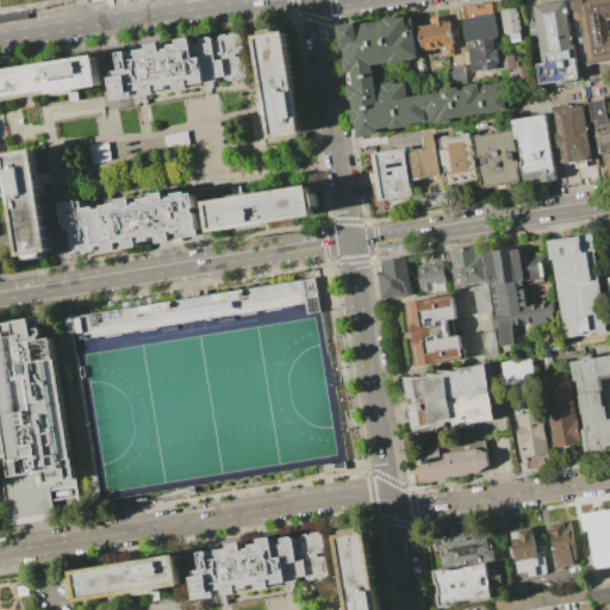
[(535,4),(565,0),(564,0),(573,58),(577,57),(580,79),(542,85),(539,63),(543,63),(535,4)]
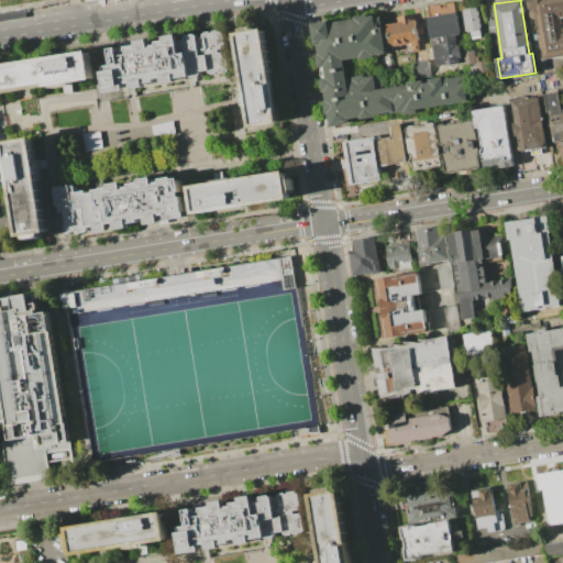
[(529,0),(562,0),(562,56),(542,61),(537,25),(533,25),(529,0)]
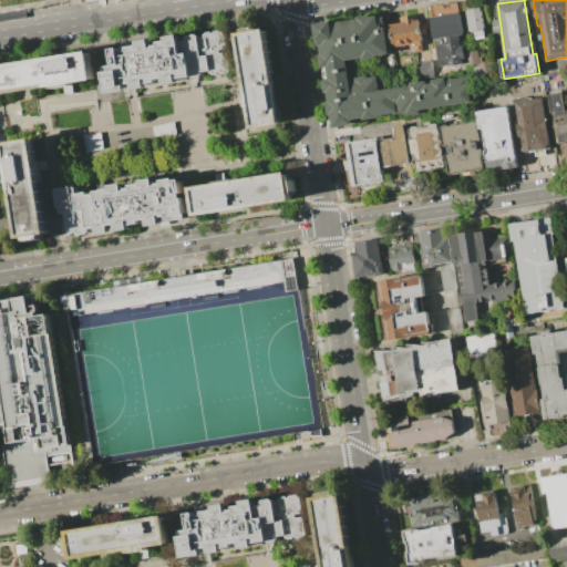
[(468,9),(481,7),(482,11),(483,11),(484,14),(483,16),(483,17),(484,17),(485,21),(483,21),(484,22),(485,22),(486,27),(484,28),(485,38),(476,39),(475,33),(472,33),(472,31),(470,32),(466,10),(468,10),(468,9)]
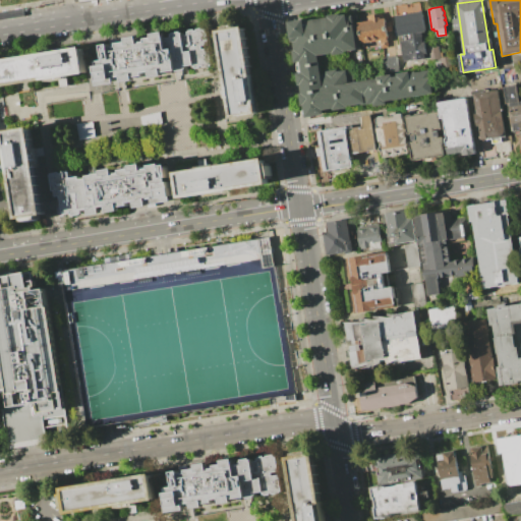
[(396,15),(422,11),(426,33),(399,37),(396,15)]
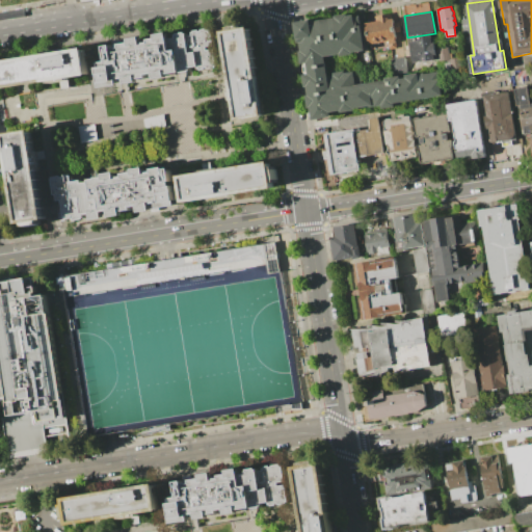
[(299,24),(315,117),(446,96),(442,71),(375,82),(366,84),(364,71),(333,75),(329,56),(369,50),(363,14),(299,24)]
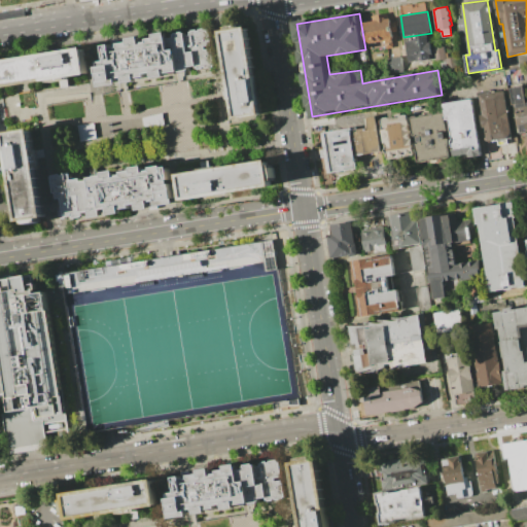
[(363,23),(372,22),(371,15),(387,13),(388,20),(390,20),(393,47),(386,48),(385,41),(366,43),(363,23)]
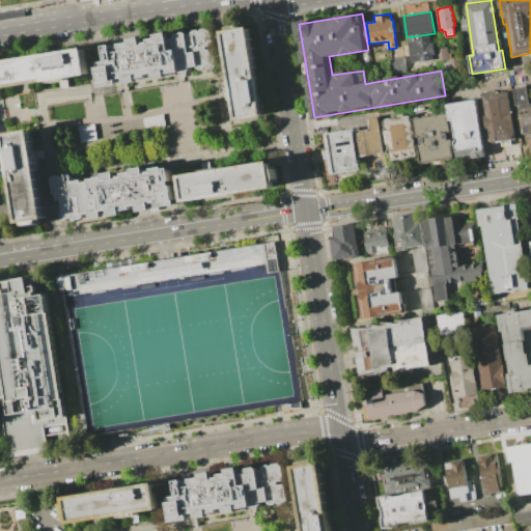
[(102,89),(120,86),(119,80),(121,80),(126,79),(127,84),(138,82),(138,80),(148,78),(148,75),(155,74),(156,80),(169,78),(168,75),(175,74),(221,66),(219,55),(216,55),(215,49),(208,50),(208,47),(215,46),(212,27),(201,29),(201,31),(199,31),(199,29),(192,30),(193,34),(188,35),(187,31),(176,33),(177,37),(170,39),(168,32),(156,34),(157,36),(148,38),(149,42),(143,43),(142,36),(130,38),(130,43),(120,44),(120,47),(115,48),(115,44),(106,46),(109,61),(98,63),(102,89)]
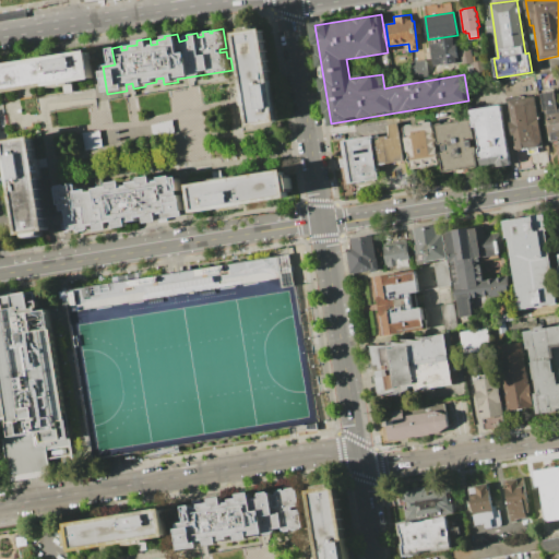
[(251,128),(280,122),(263,28),(235,33),(246,99),(251,128)]
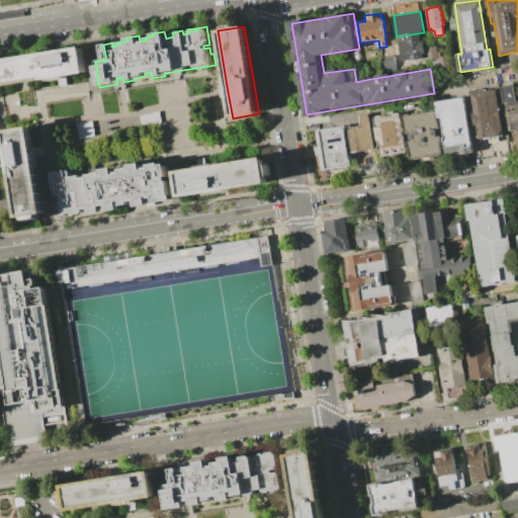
[(400,40),(423,37),(426,59),(403,62),(400,40)]
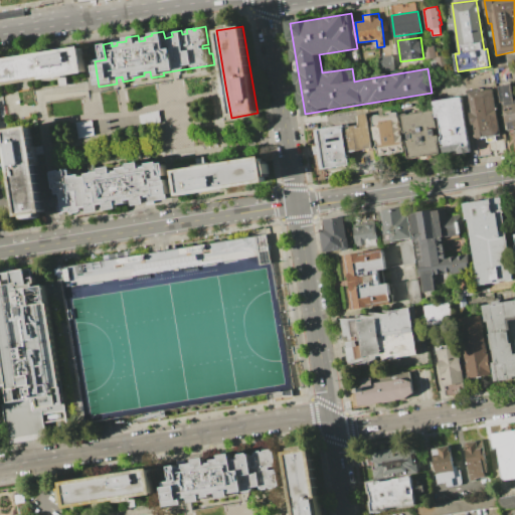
[(423,47),(435,45),(437,58),(425,60),(423,47)]
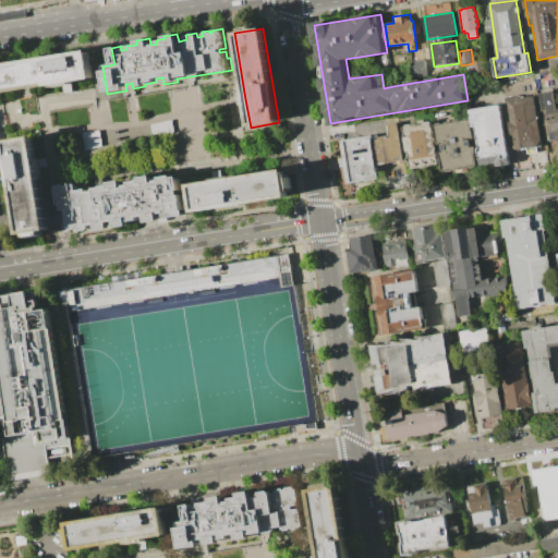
[(0,64),(0,94),(67,84),(94,80),(89,50),(0,64)]
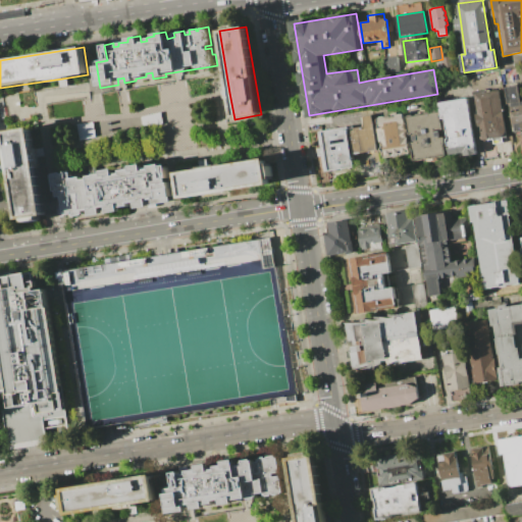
[(506,87),(519,85),(521,100),(521,99),(521,131),(513,132),(506,87)]
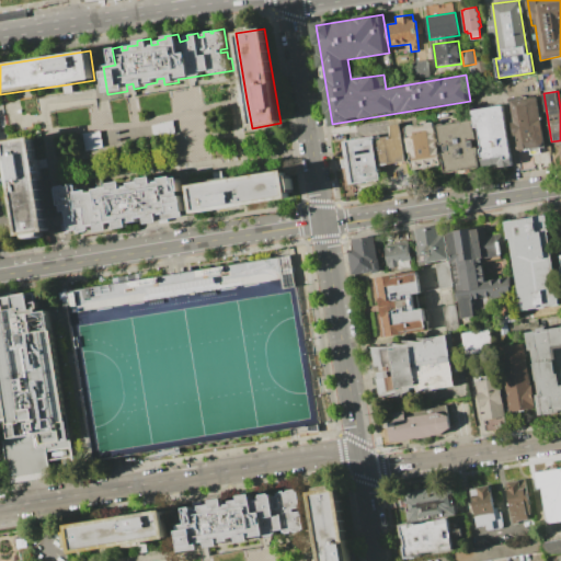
[(510,101),(537,95),(546,147),(517,151),(515,136),(514,136),(512,122),(513,122),(510,101)]
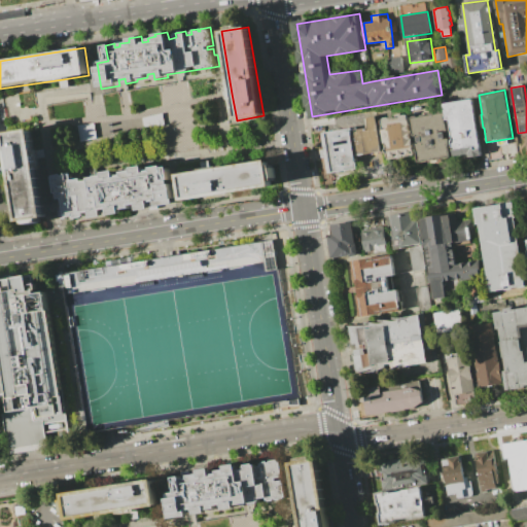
[(444,103),(472,98),(483,155),(468,157),(467,154),(454,156),(451,141),(453,140),(449,118),(446,119),(444,103)]
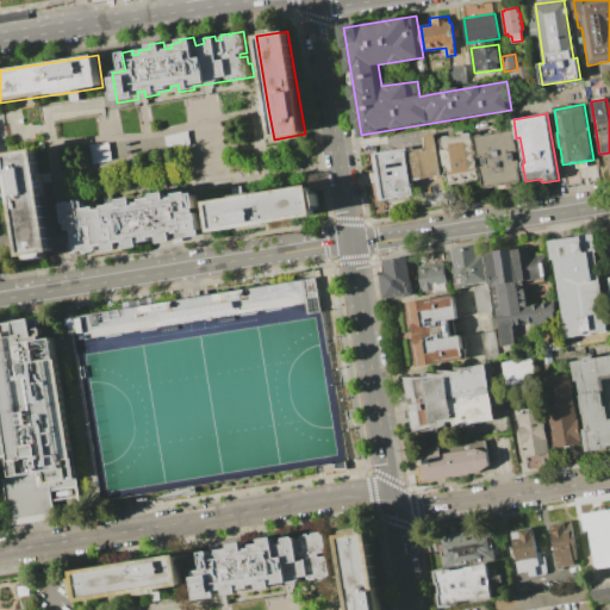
[(475,137),(515,130),(523,181),(484,188),(475,137)]
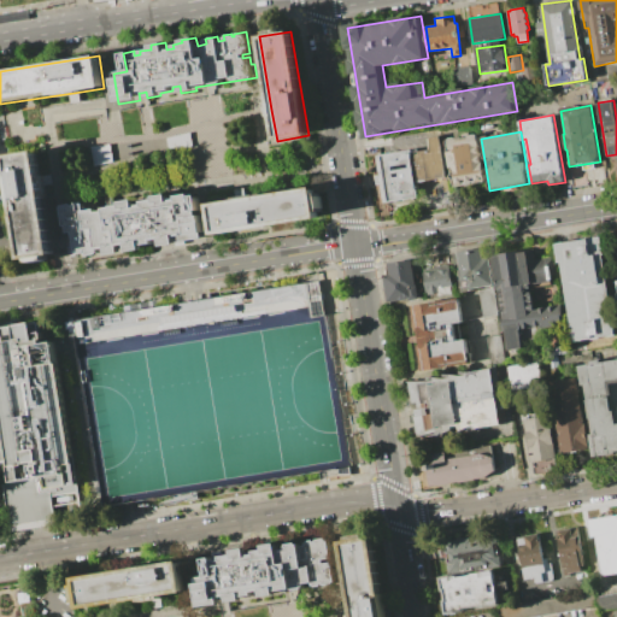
[(166,137),(168,148),(192,146),(189,133),(166,137)]
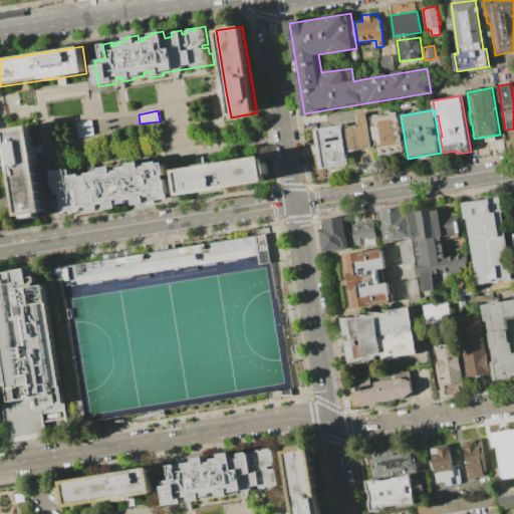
[(371,117),(398,112),(406,152),(378,157),(371,117)]
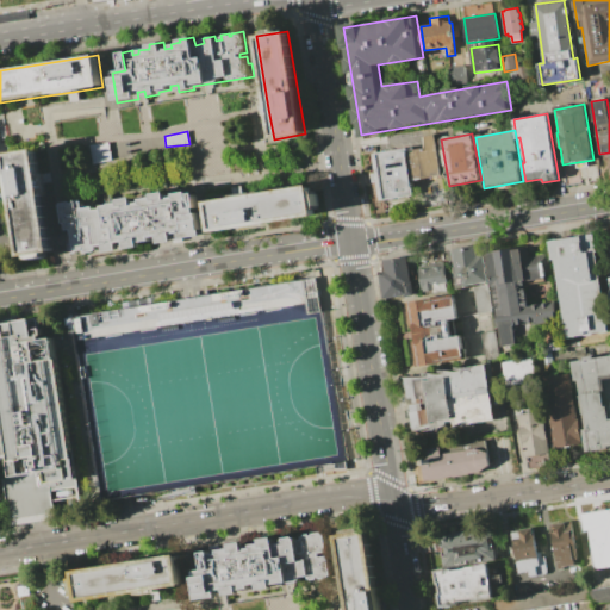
[(377,155),(414,148),(414,150),(427,148),(424,136),(434,135),(442,175),(411,181),(412,187),(411,188),(412,195),(385,200),(377,155)]
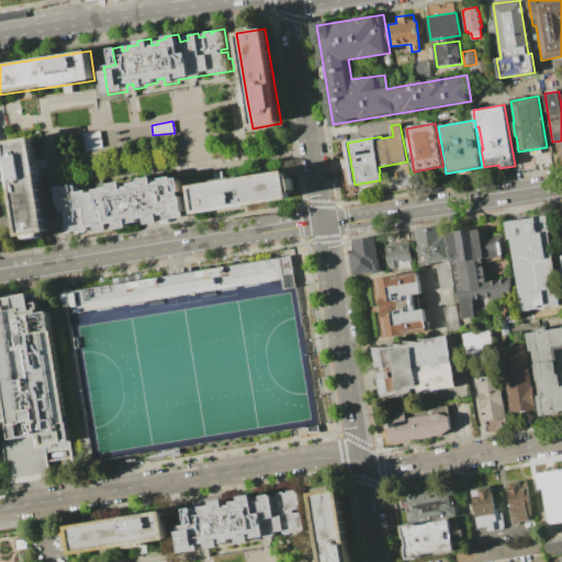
[(86,150),(103,146),(100,131),(82,133),(86,150)]
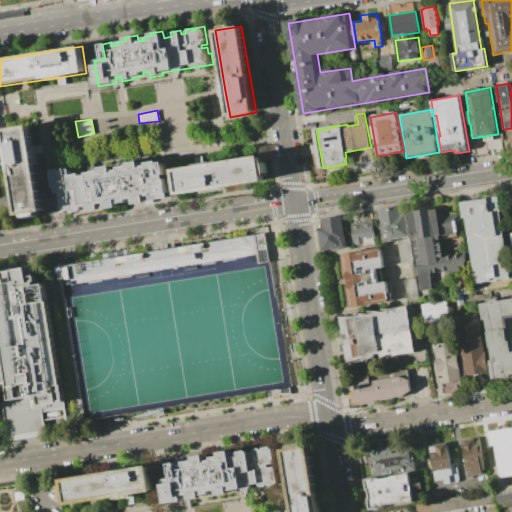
[(6,129),(33,125),(37,149),(47,212),(21,216),(6,129)]
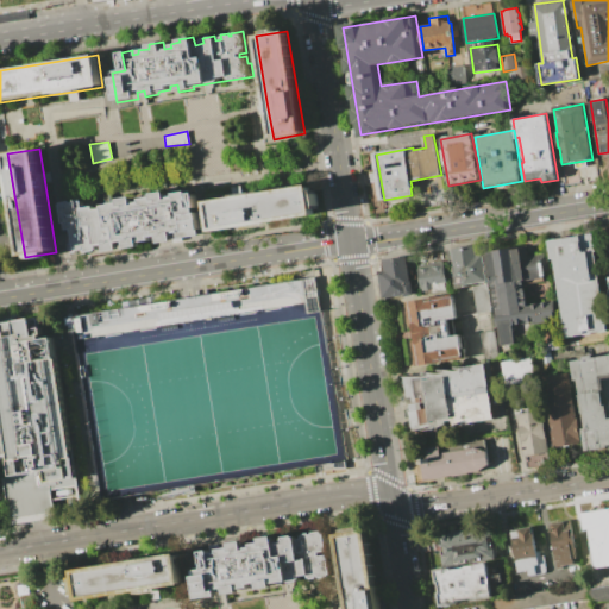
[(206,201),(211,232),(314,215),(309,184),(236,196),(206,201)]
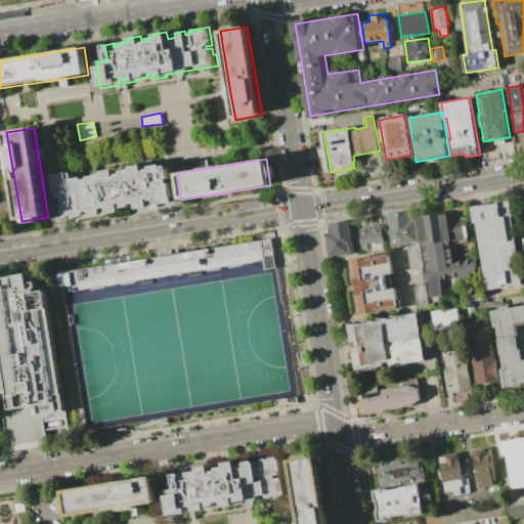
[(176,204),(169,165),(162,166),(162,164),(150,166),(150,168),(147,169),(144,169),(143,165),(132,167),(132,169),(122,171),(122,173),(117,174),(116,170),(103,172),(103,174),(89,176),(89,179),(83,180),(83,177),(72,179),(71,172),(53,175),(57,199),(60,198),(62,209),(59,209),(61,219),(89,215),(90,219),(102,217),(101,210),(107,209),(108,216),(122,214),(121,209),(134,207),(134,212),(176,204)]
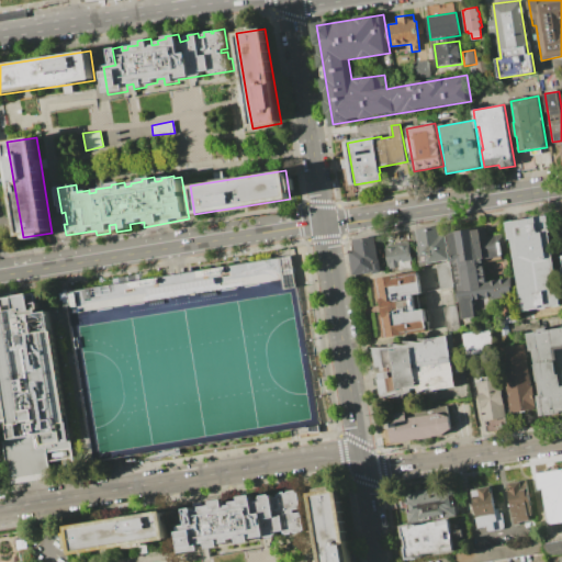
[(506,223),(548,215),(561,305),(523,312),(510,238),(508,238),(506,223)]
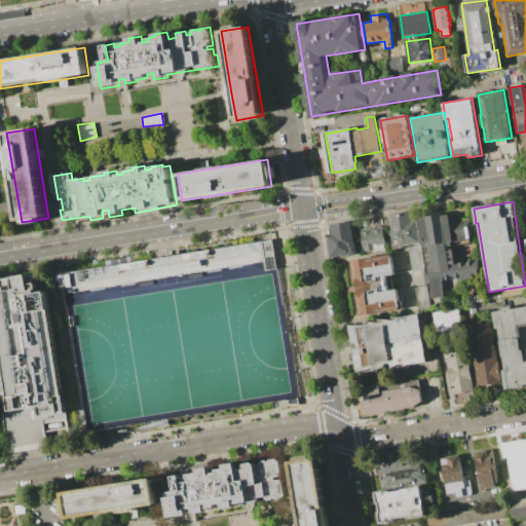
[(384,216),(410,212),(412,221),(417,220),(420,242),(395,247),(392,229),(387,230),(384,216)]
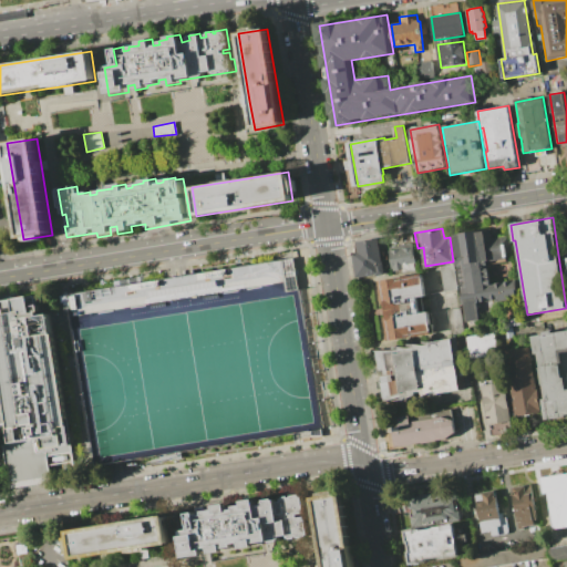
[(453,235),(493,228),(497,258),(487,259),(491,284),(509,280),(511,289),(517,288),(519,299),(494,303),(495,313),(481,316),(481,320),(466,322),(453,235)]
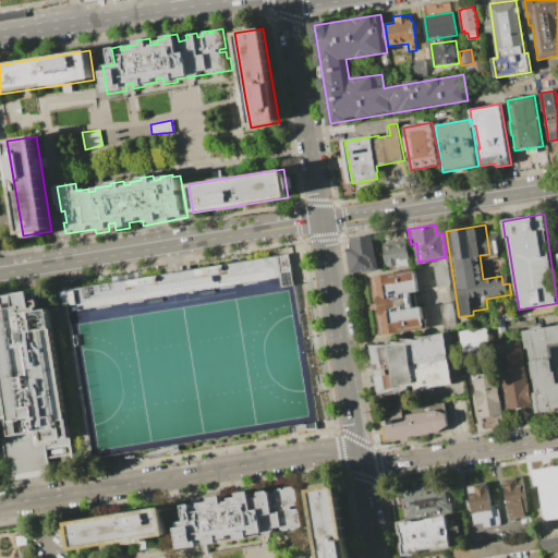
[(351,238),(373,234),(377,258),(378,258),(379,269),(351,274),(347,249),(352,247),(351,238)]
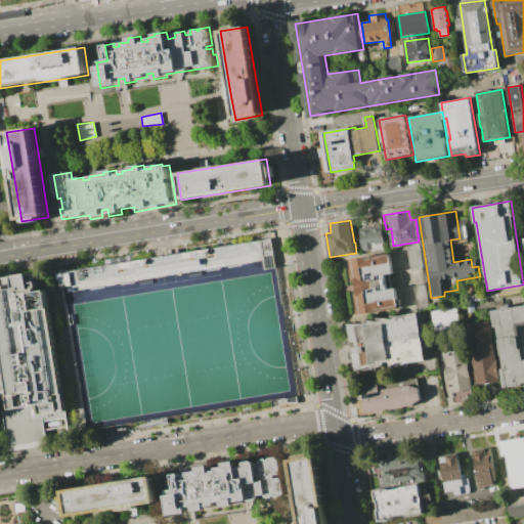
[(359,231),(383,227),(386,244),(373,247),(374,250),(365,252),(364,248),(362,248),(359,231)]
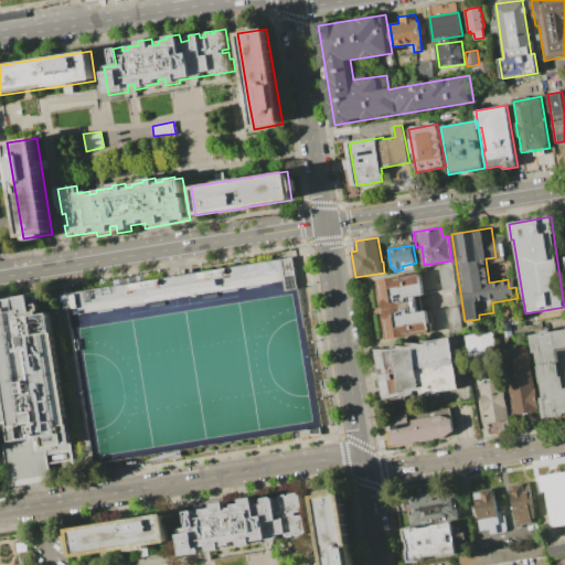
[(68,292),(97,461),(118,458),(310,426),(281,257),(176,275),(68,292)]
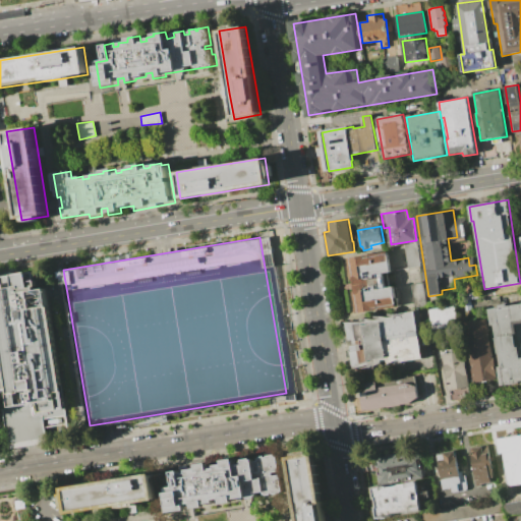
[(405,244),(417,242),(421,267),(409,269),(405,244)]
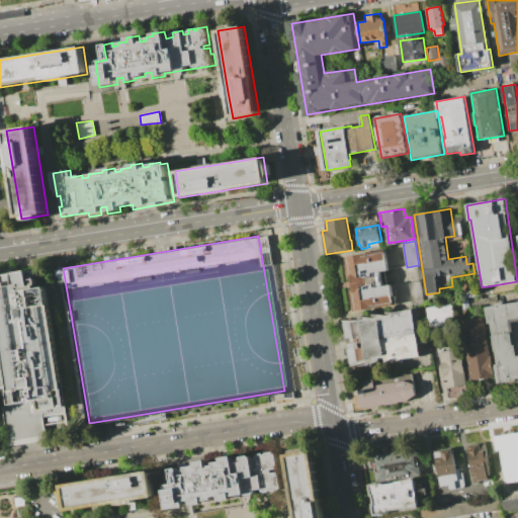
[(347,257),(385,250),(389,270),(381,271),(384,285),(392,284),(395,305),(356,312),(347,257)]
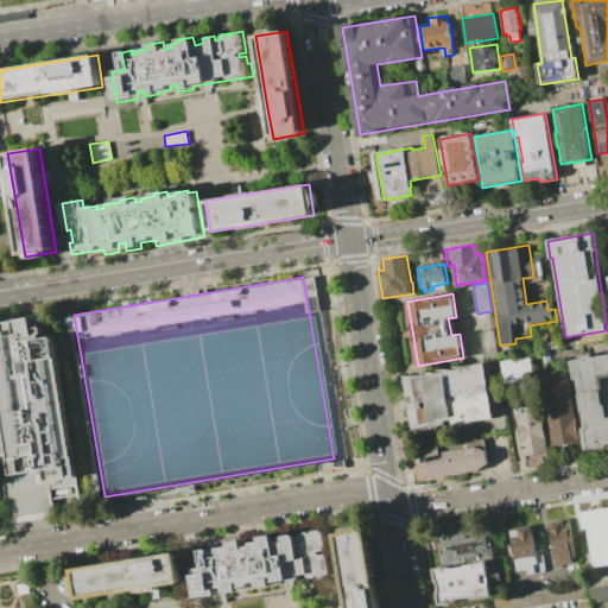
[(39,316),(4,322),(6,337),(0,337),(0,460),(4,479),(10,517),(84,504),(56,334),(43,335),(39,316)]
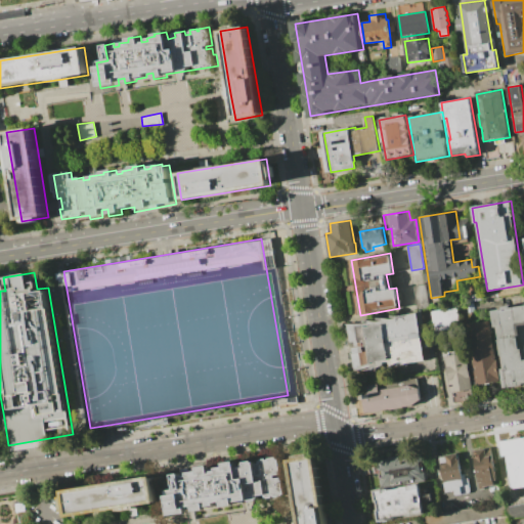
[(491,311),(500,309),(499,307),(514,304),(514,307),(523,305),(523,385),(504,389),(491,311)]
